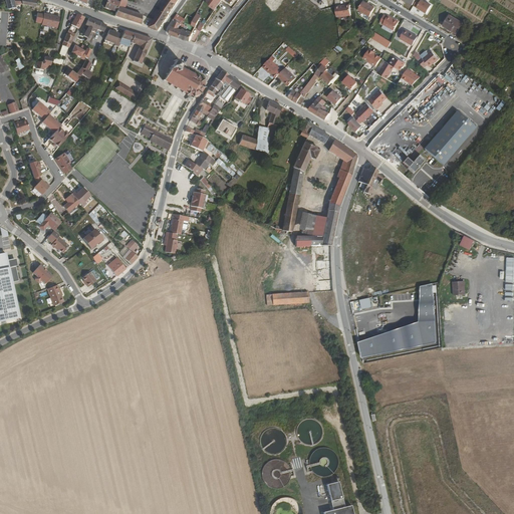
[(5,0),(7,10),(16,9),(15,5),(18,4),(17,0),(5,0)]
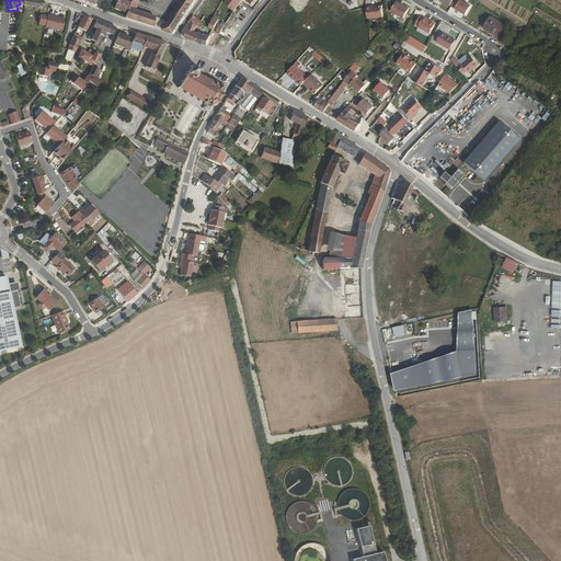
[(116,0),(114,9),(126,13),(130,3),(122,0),(116,0)]
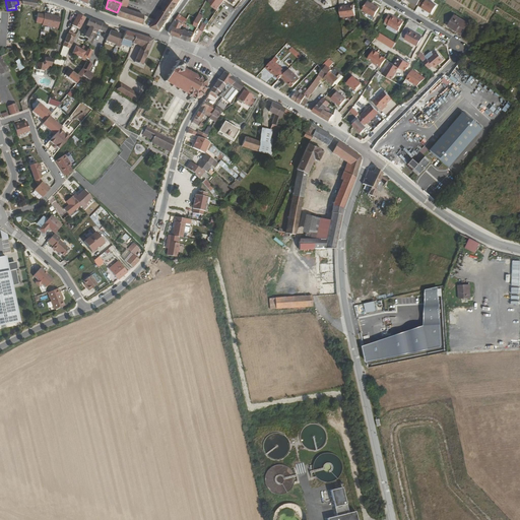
[(117,12),(116,16),(142,25),(143,16),(126,9),(129,1),(127,0),(122,0),(121,3),(117,12)]
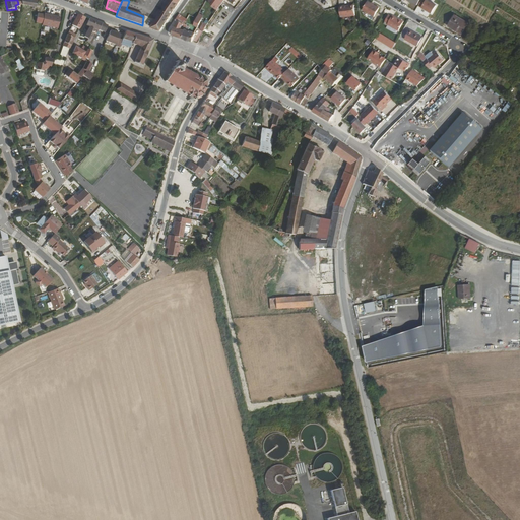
[(169,0),(163,10),(172,15),(178,4),(171,0),(169,0)]
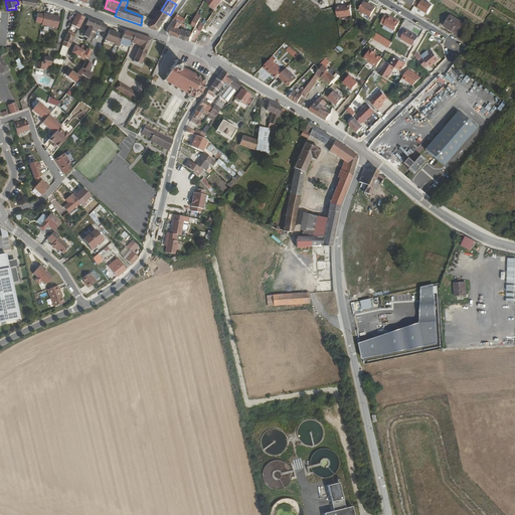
[(215,10),(222,0),(208,0),(207,2),(211,7),(215,10)]
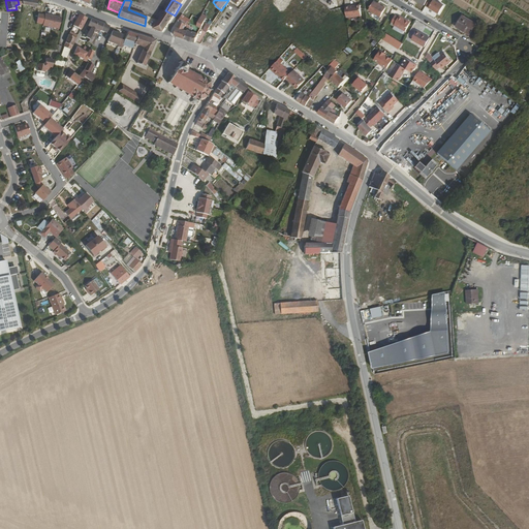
[(437,19),(444,3),(437,0),(428,0),(423,11),(437,19)]
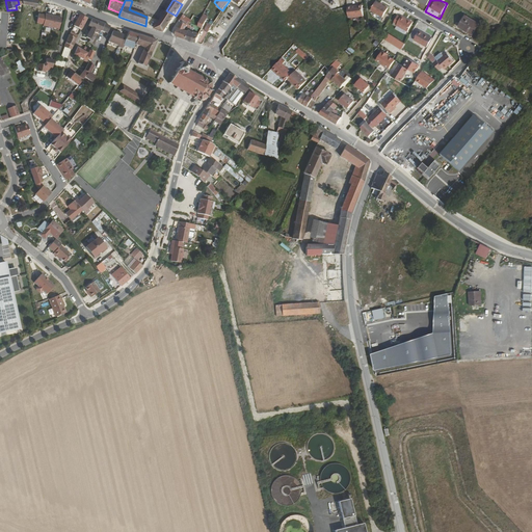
[(388,8),(376,1),(371,10),(382,18),(388,8)]
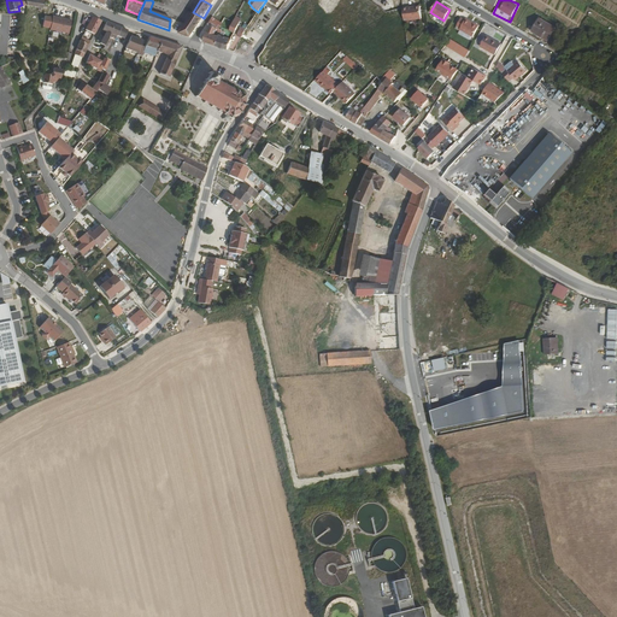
[(275,15),(278,10),(268,3),(264,9),(275,15)]
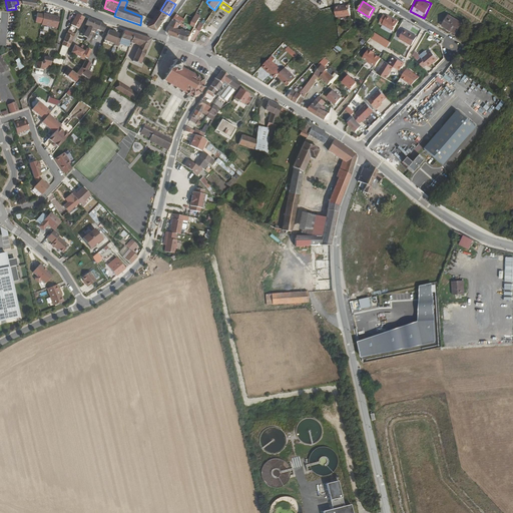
[(335,7),(337,17),(351,15),(350,5),(335,7)]
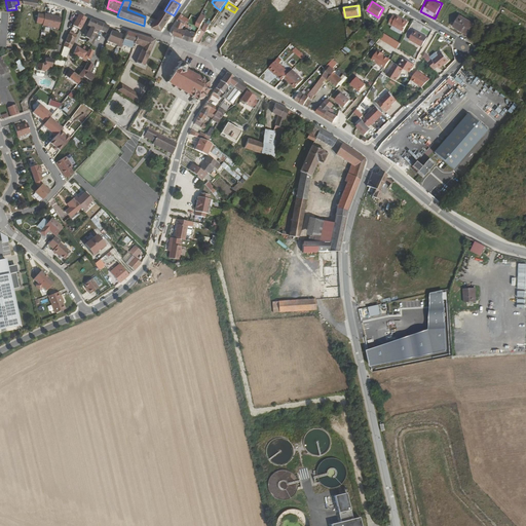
[(159,19),(153,29),(162,32),(174,15),(164,10),(159,19)]
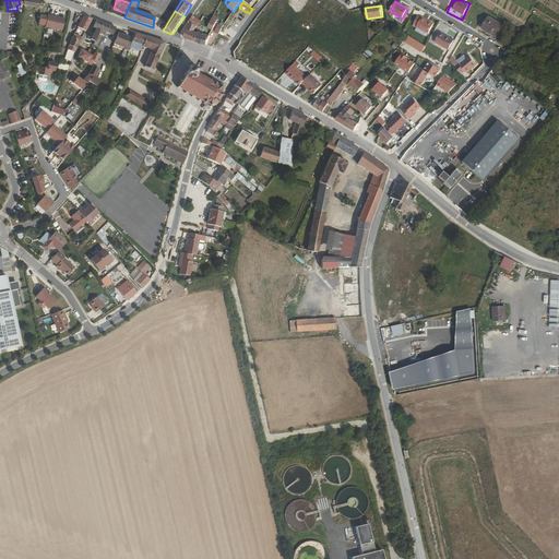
[(45,25),(45,26),(62,31),(64,19),(47,14),(47,15),(45,25)]
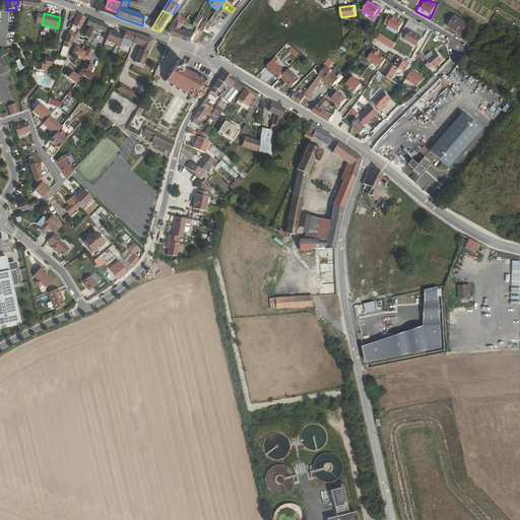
[(193,25),(197,27),(198,27),(201,20),(203,15),(199,13),(193,25)]
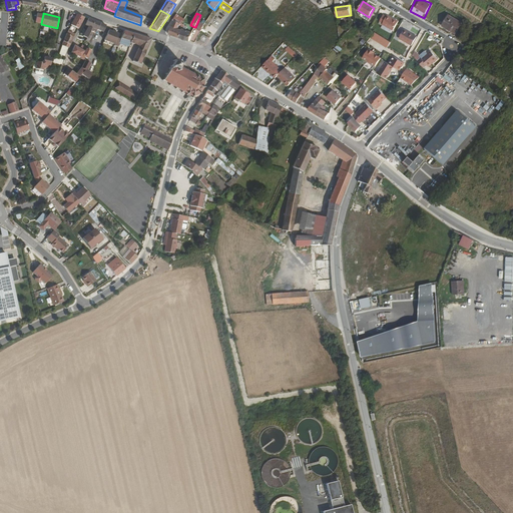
[(173,20),(175,21),(182,24),(184,20),(177,14),(173,20)]
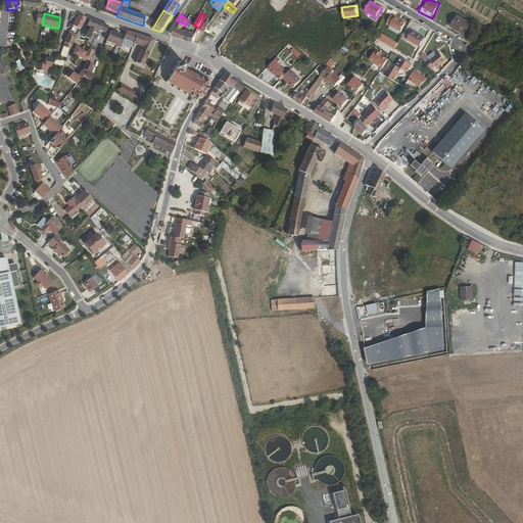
[(80,30),(86,18),(79,15),(73,26),(79,30),(80,30)]
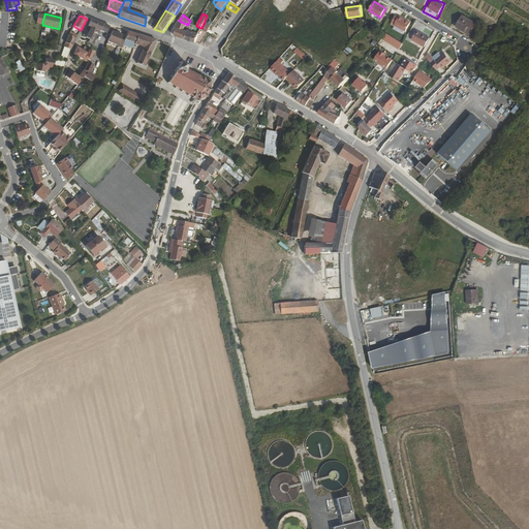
[(410,23),(399,17),(399,18),(396,16),(392,23),(395,24),(394,26),(405,32),(410,23)]
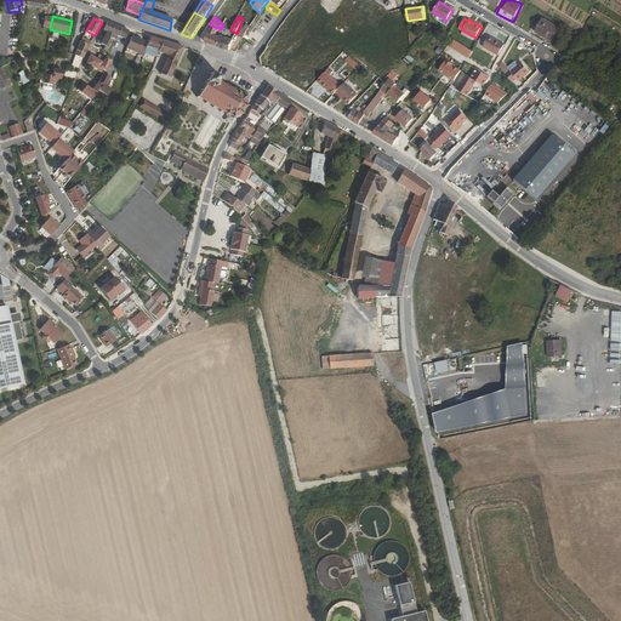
[(559,29),(543,20),(536,32),(552,41),(559,29)]
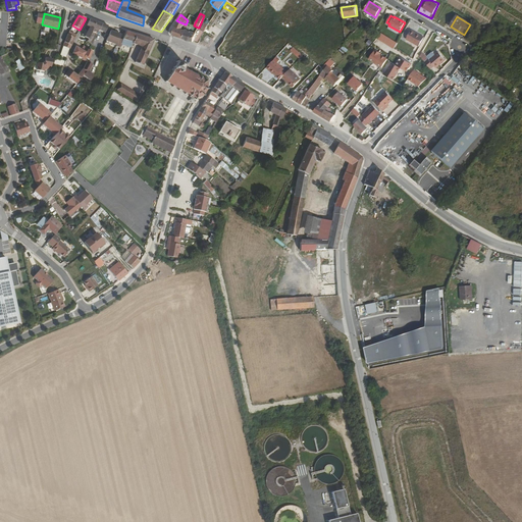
[(90,18),(87,27),(90,28),(86,36),(85,38),(88,39),(92,32),(97,22),(97,21),(90,18)]
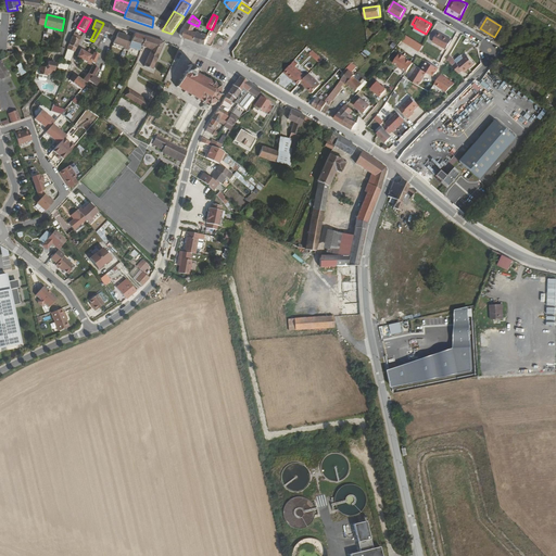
[(182,37),(193,40),(197,33),(193,32),(194,27),(197,28),(196,29),(198,30),(200,27),(198,26),(190,23),(182,37)]
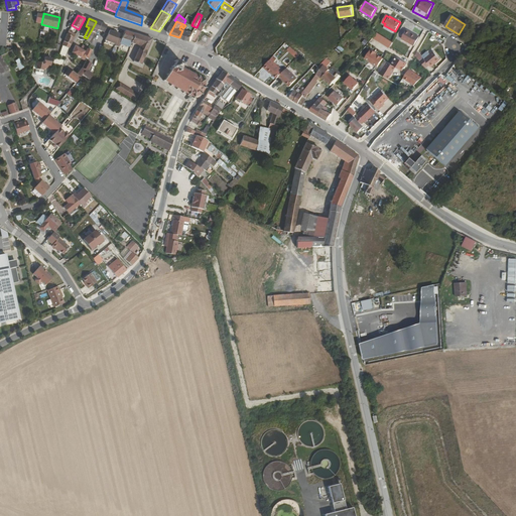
[(96,22),(91,31),(96,33),(97,30),(98,30),(101,24),(96,22)]
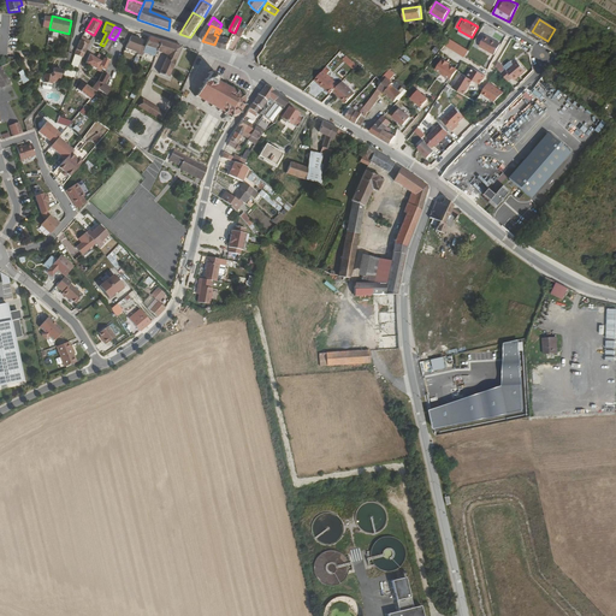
[(124,39),(128,31),(120,29),(117,36),(124,39)]
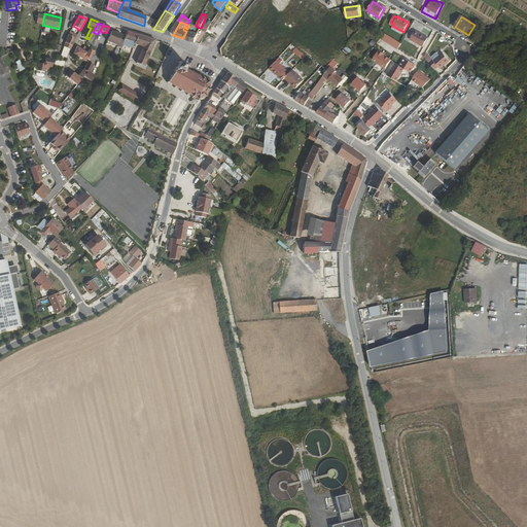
[(183,38),(189,40),(192,32),(187,30),(186,31),(183,38)]
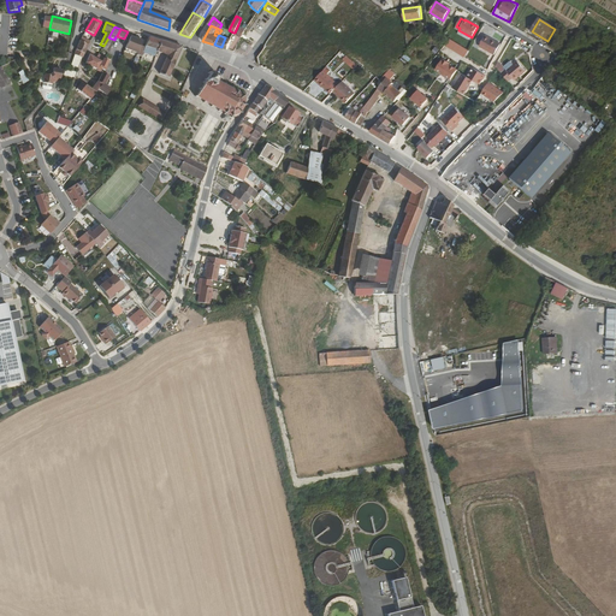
[(499,46),(485,36),(479,47),(493,55),(499,46)]
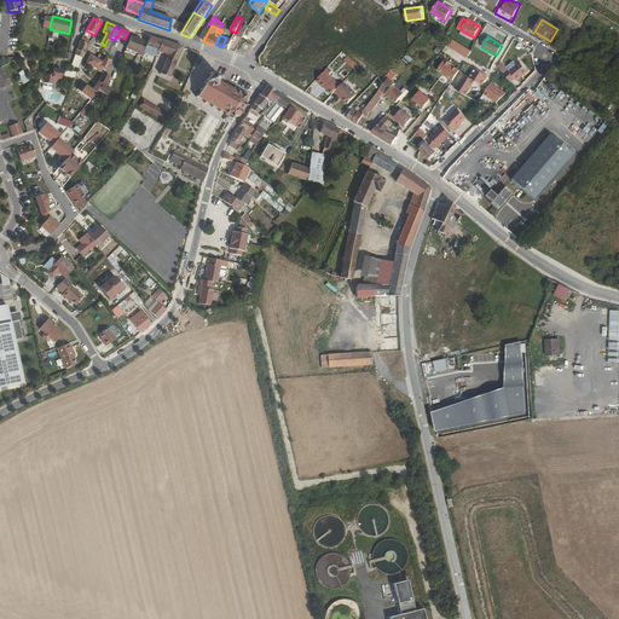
[(109,38),(104,46),(111,50),(115,40),(109,38)]
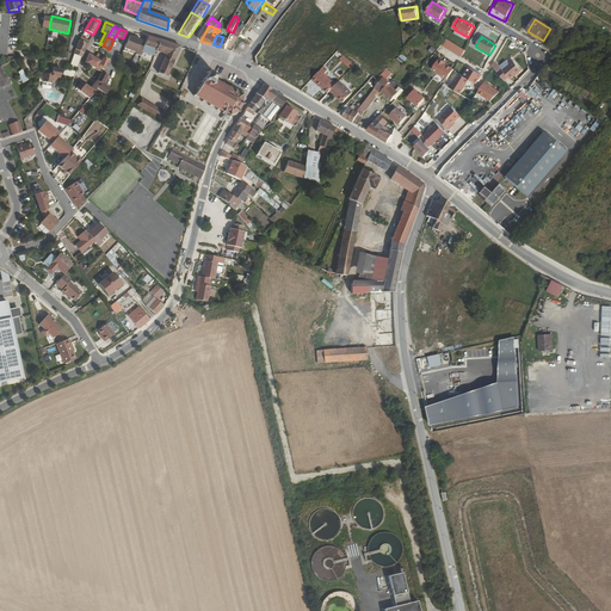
[(124,49),(136,54),(140,45),(142,42),(130,37),(124,49)]
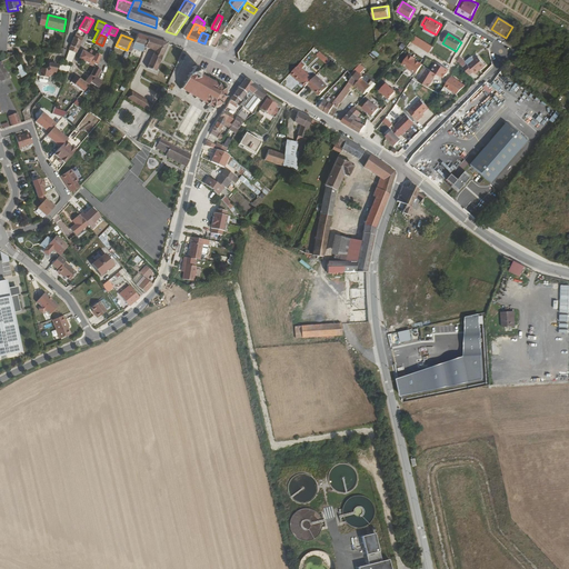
[(133,45),(132,47),(143,51),(145,48),(149,38),(137,35),(133,45)]
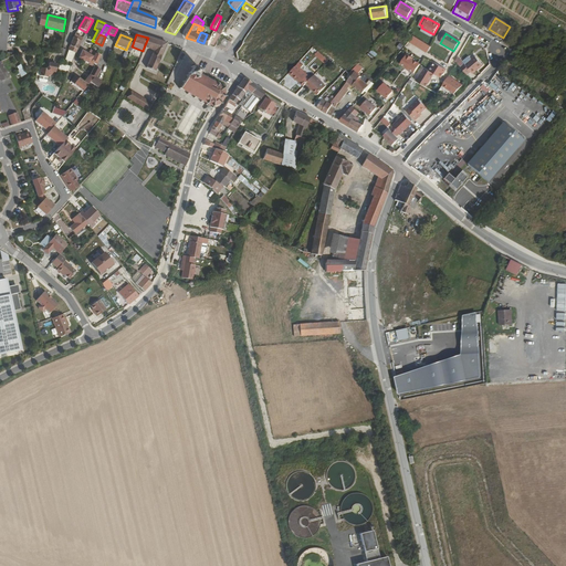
[(69,51),(76,53),(83,39),(76,37),(75,39),(73,38),(69,50),(69,51)]
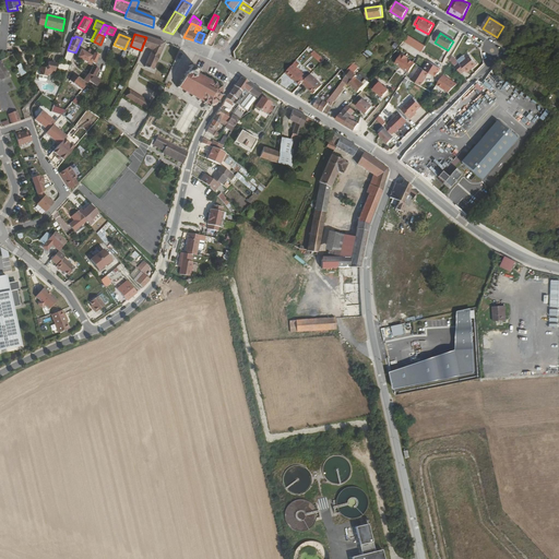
[(408,36),(404,43),(421,52),(425,46),(408,36)]
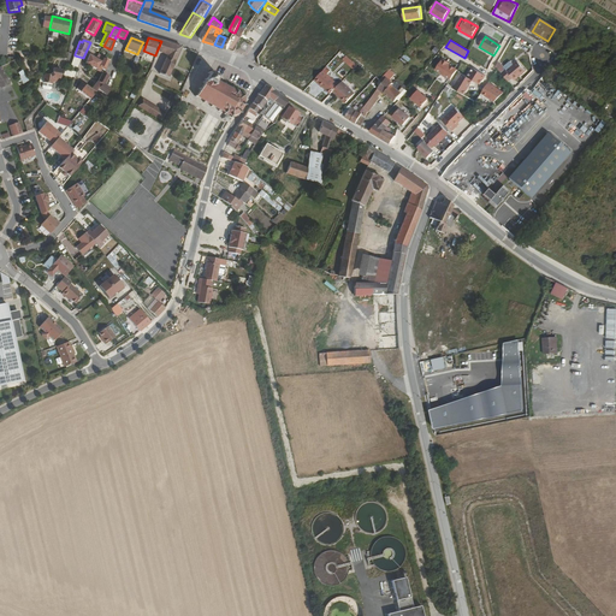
[(157,52),(167,55),(169,55),(177,59),(182,47),(161,41),(157,52)]
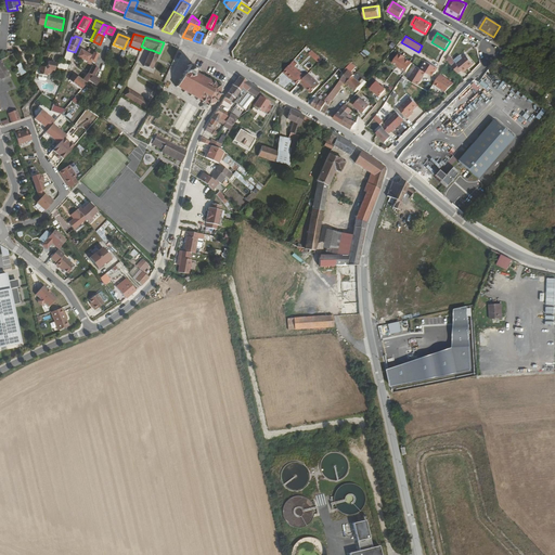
[(64,61),(69,63),(71,62),(73,55),(75,52),(67,50),(64,61)]
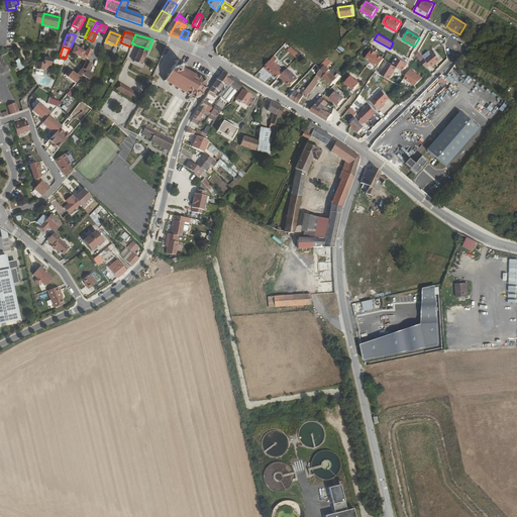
[(133,62),(140,66),(148,49),(141,46),(140,46),(137,54),(133,62)]
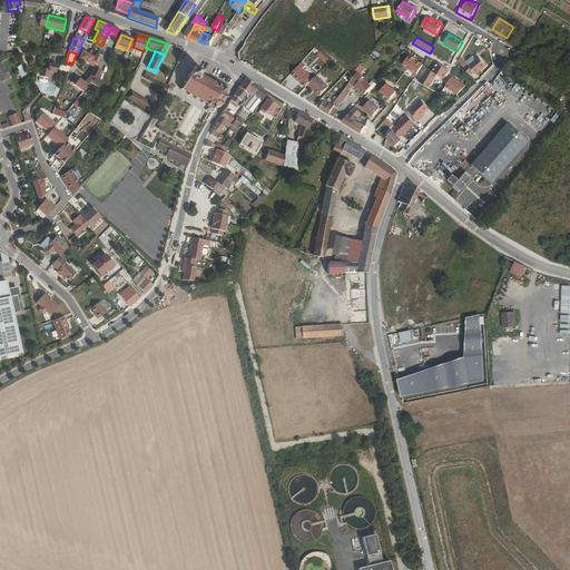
[(327,65),(331,61),(321,52),(317,56),(327,65)]
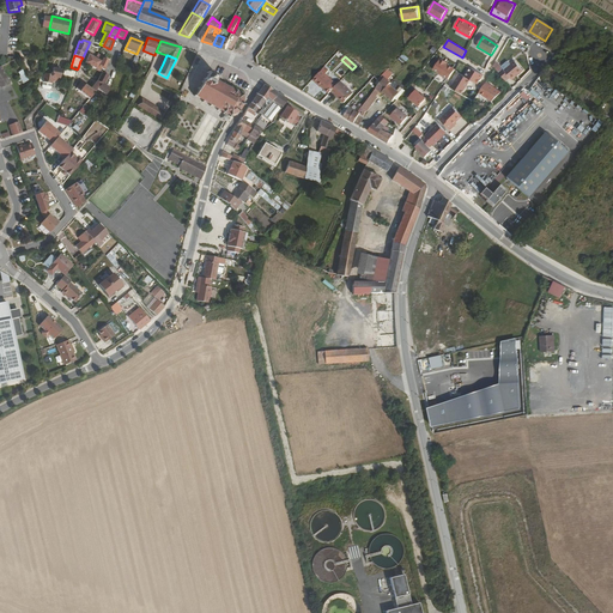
[(97,71),(98,72),(101,68),(104,71),(105,67),(108,61),(103,59),(102,61),(97,71)]
